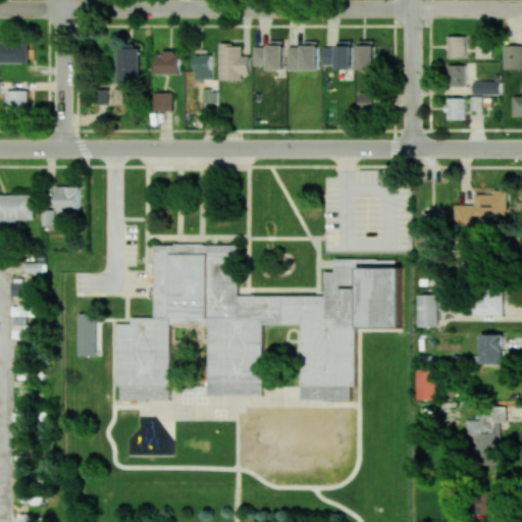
[(467,36),(448,36),(448,57),(467,57),(467,36)]
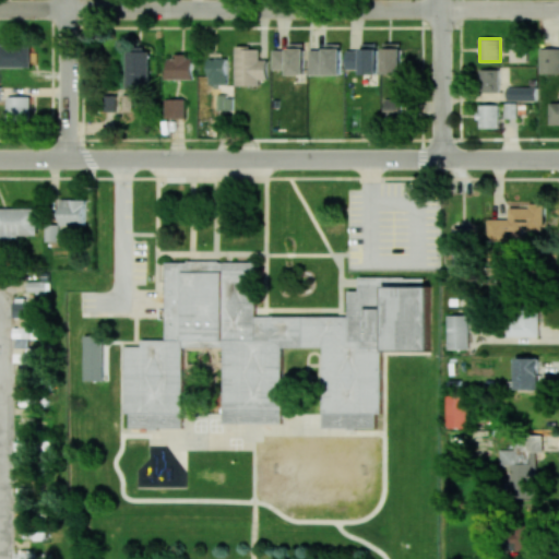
[(402,44),(383,43),(382,74),(402,74),(402,44)]
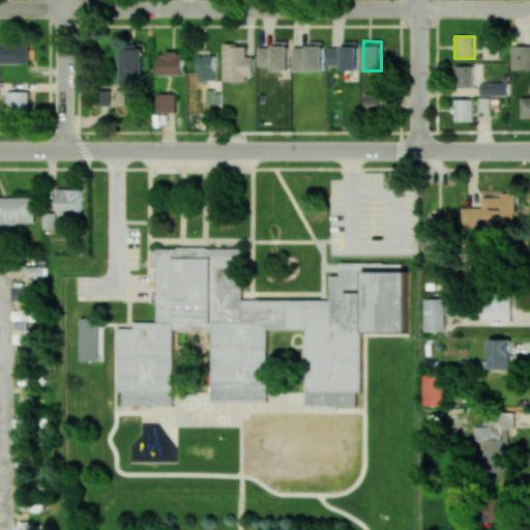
[(272,70),(289,70),(290,41),(272,41),(272,48),(259,47),(258,65),(272,66),(272,70)]
